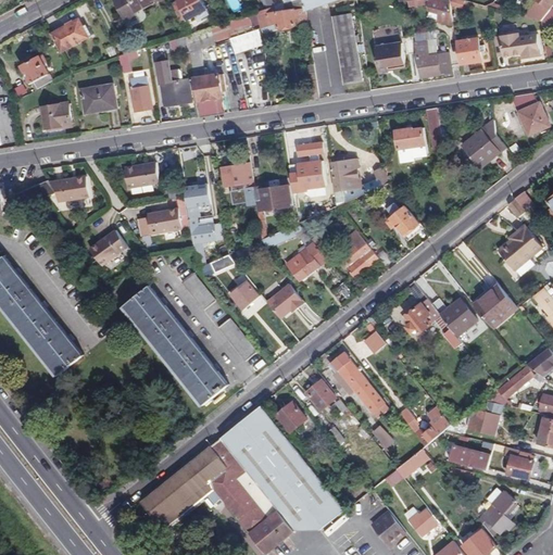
[(122,21),(158,0),(111,0),(122,21)]
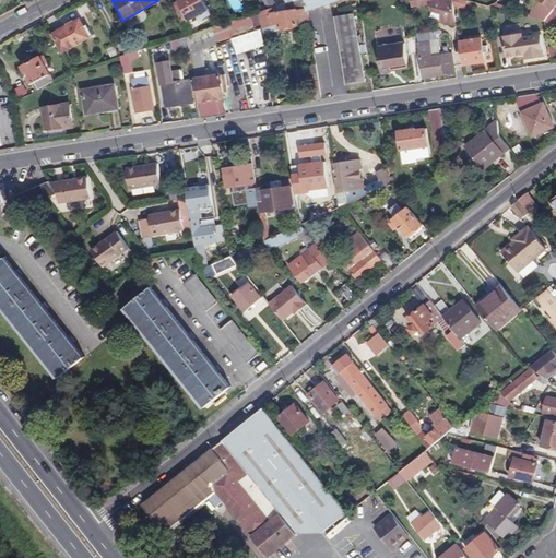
[(179,0),(170,4),(179,22),(188,18),(179,0)]
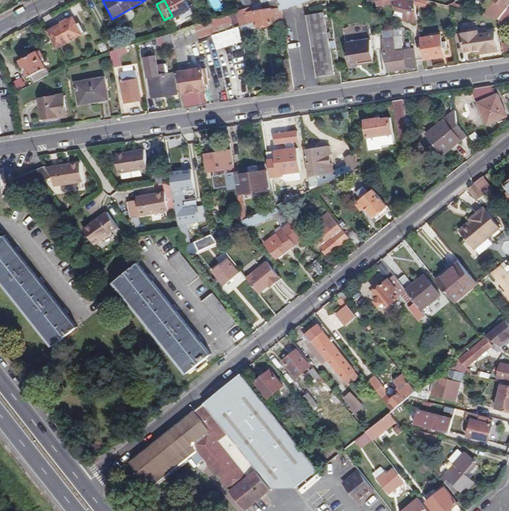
[(164,0),(172,16),(173,17),(178,14),(187,9),(189,8),(184,0),(164,0)]
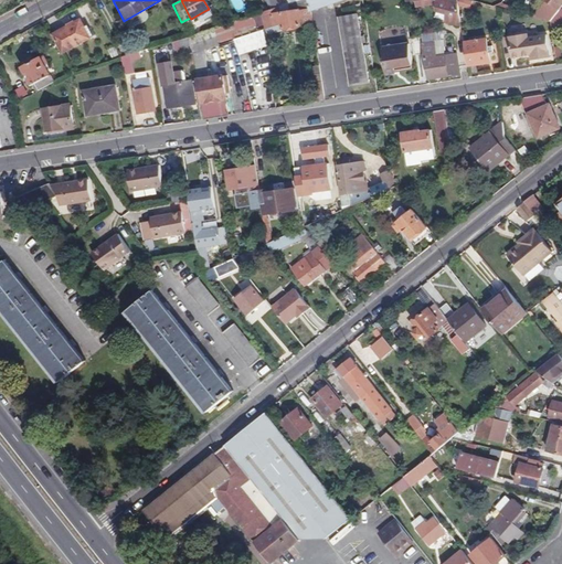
[(295,0),(289,2),(268,9),(258,12),(264,28),(279,22),(281,28),(285,27),(287,30),(293,30),(295,25),(311,22),(309,9),(307,0),(295,0)]
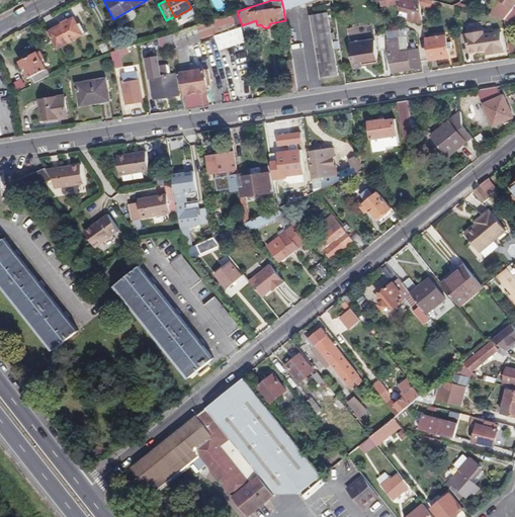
[(281,0),(283,8),(306,1),(308,0),(281,0)]
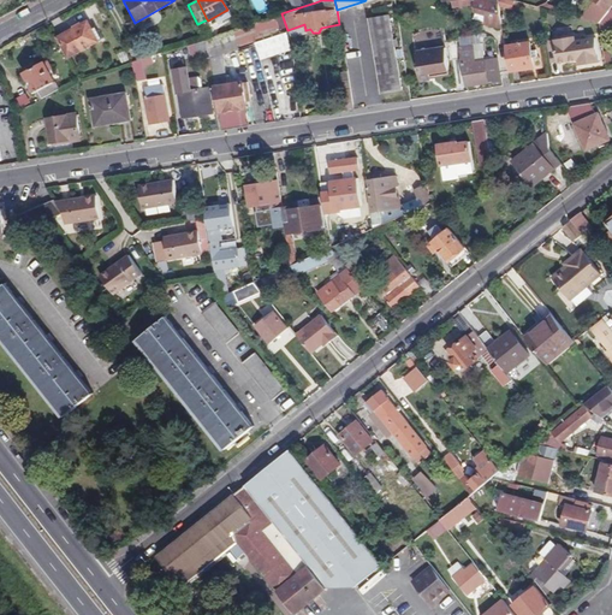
[(483,23),(492,25),(500,27),(500,23),(497,3),(487,0),(450,0),(452,7),(473,4),(474,12),(485,15),(483,23)]
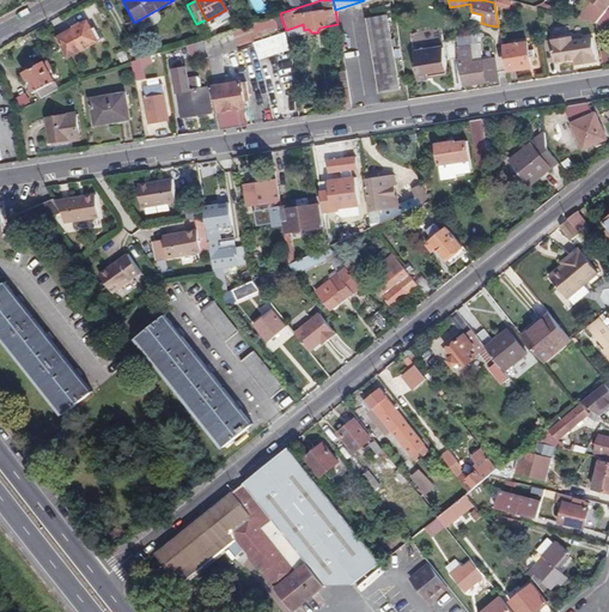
[(608,4),(608,0),(590,0),(597,5),(604,11),(606,8),(608,6),(608,4)]
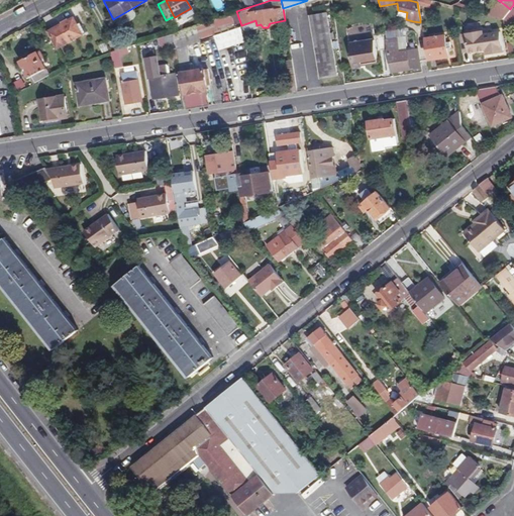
[(311,9),(313,15),(328,10),(326,4),(311,9)]
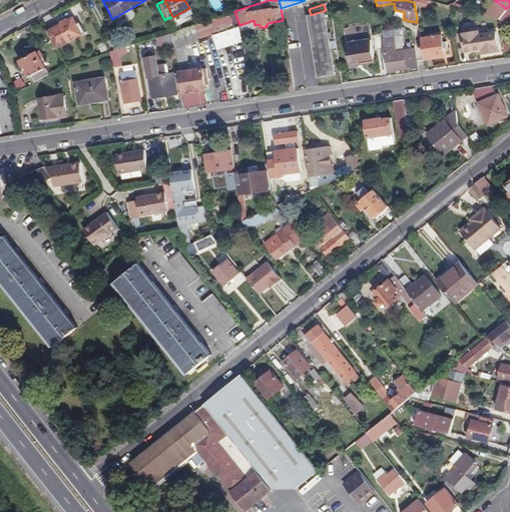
[(500,4),(490,17),(498,19),(506,9),(500,4)]
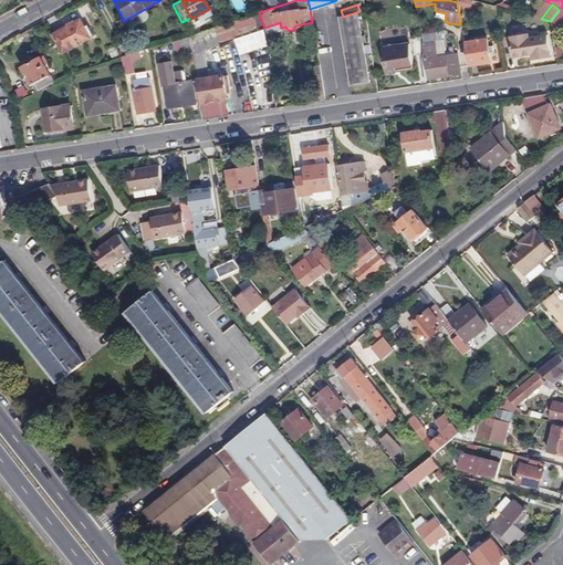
[(559,10),(550,21),(551,27),(556,27),(562,17),(562,9),(560,8),(559,10)]
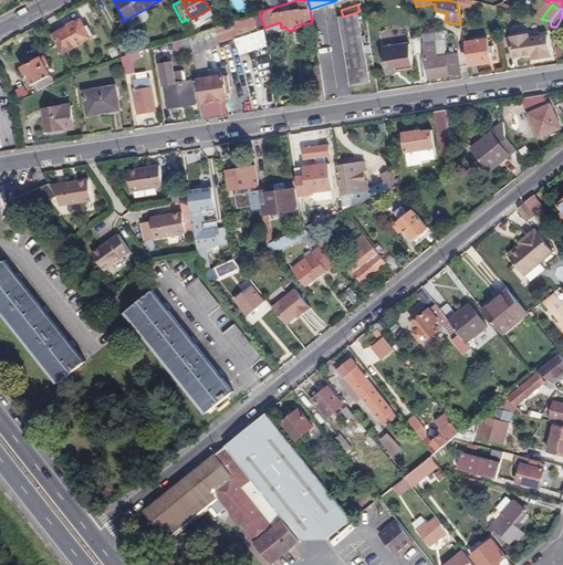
[(209,14),(207,10),(197,16),(200,20),(209,14)]
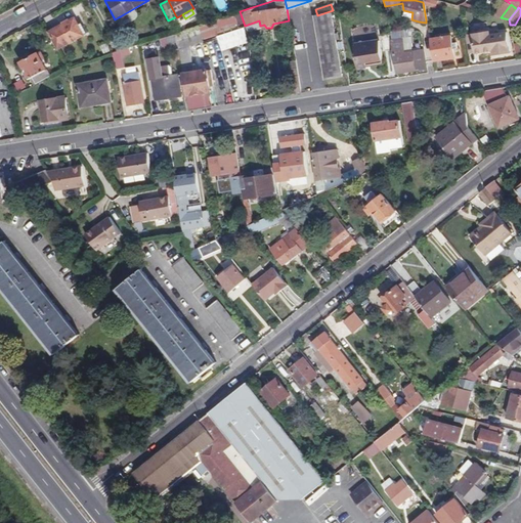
[(322,77),(322,79),(340,76),(334,40),(336,39),(335,34),(333,34),(330,13),(312,16),(322,77)]
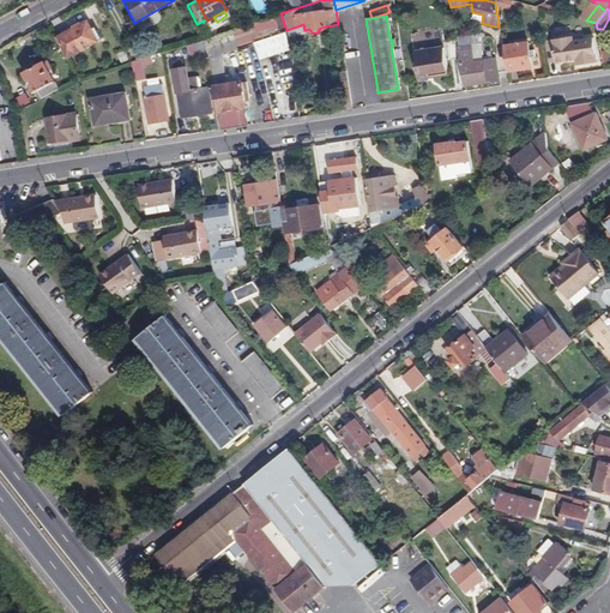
[(273,17),(249,25),(203,41),(210,88),(213,86),(217,112),(219,112),(222,130),(246,126),(243,112),(243,109),(245,108),(243,102),(248,102),(246,82),(223,86),(217,54),(251,43),(278,34),(273,17)]
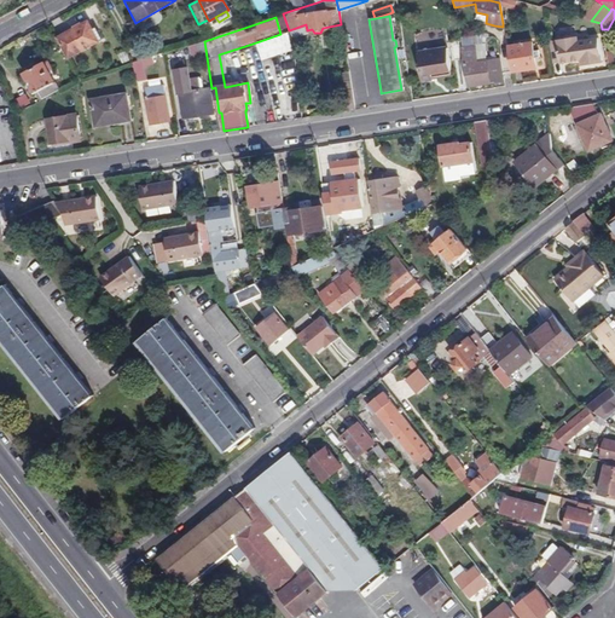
[(56,39),(67,57),(98,39),(92,28),(88,29),(85,23),(56,39)]
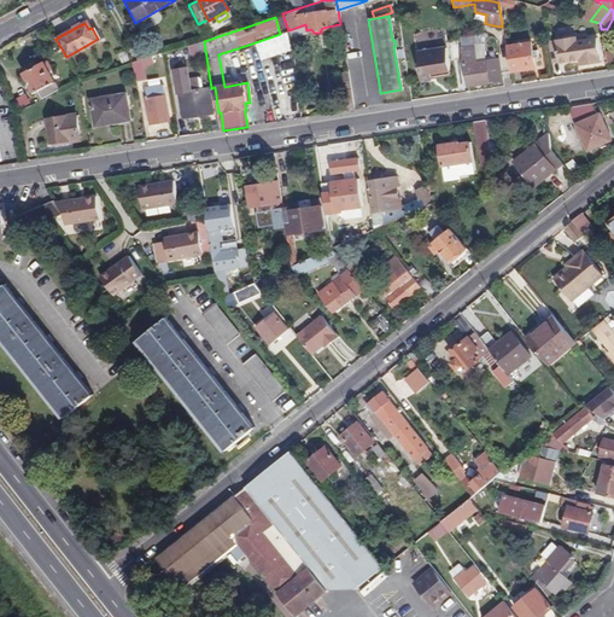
[(595,39),(556,45),(559,63),(578,60),(579,67),(600,63),(595,39)]
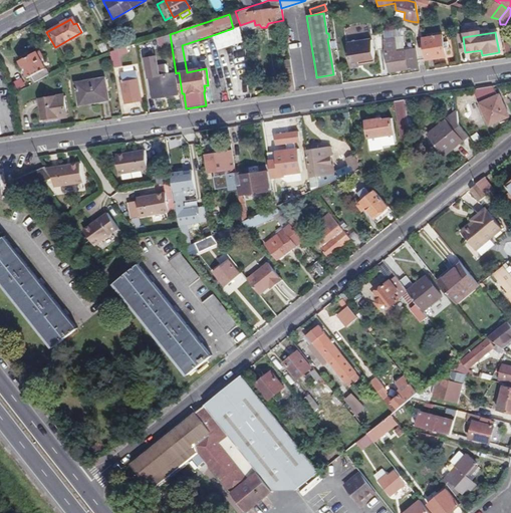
[(107,36),(102,39),(107,49),(113,46),(107,36)]
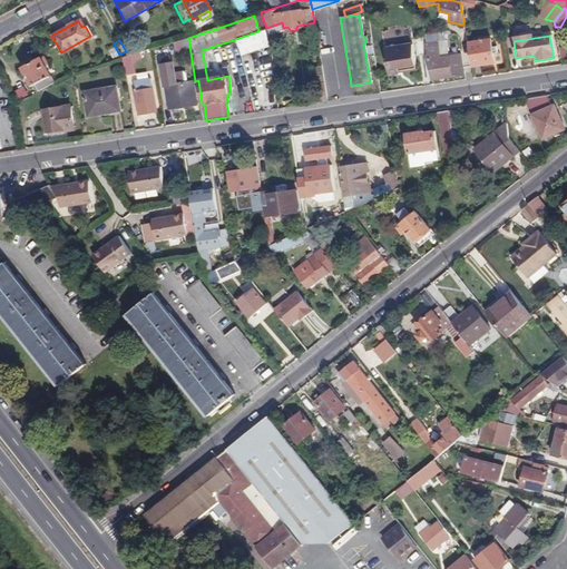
[(490,40),(467,42),(471,67),(494,64),(492,55),(496,54),(495,47),(491,48),(490,40)]
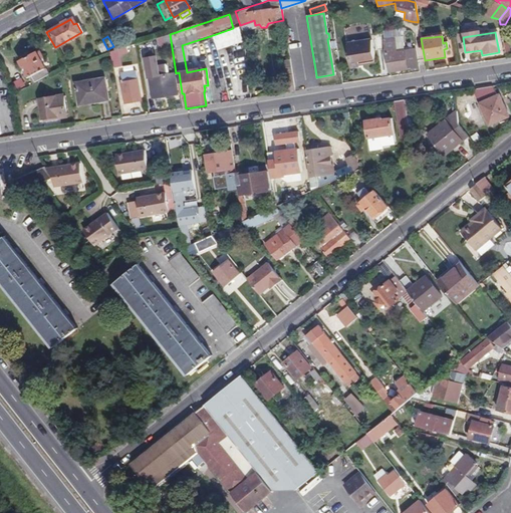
[(463,37),(456,38),(459,53),(465,52),(463,37)]
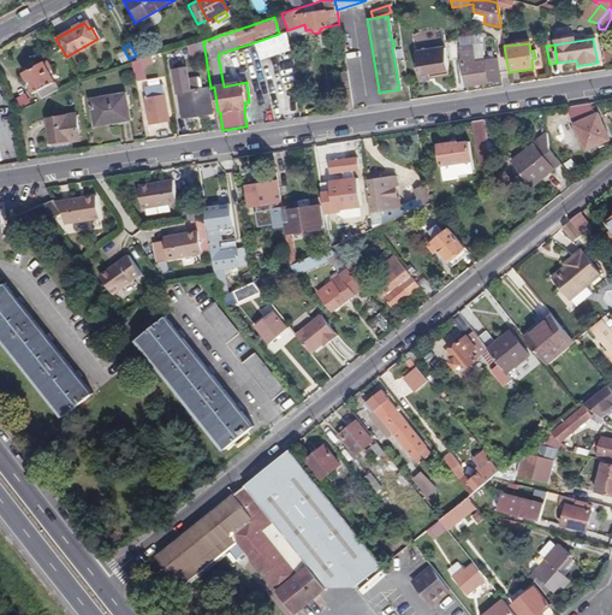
[(414,53),(417,81),(429,80),(428,74),(447,71),(444,48),(414,53)]
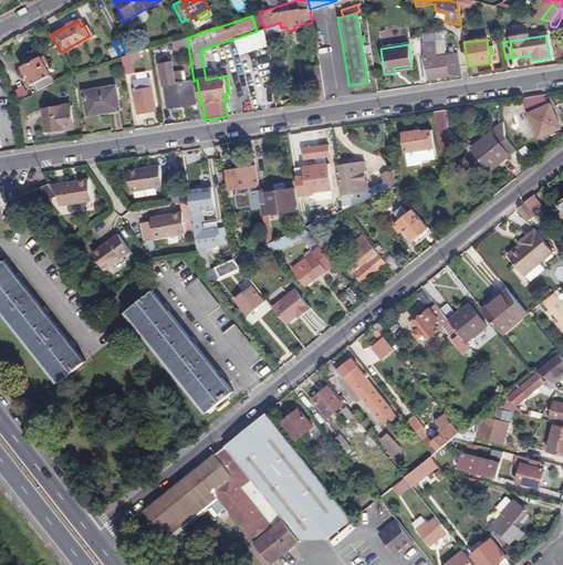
[(436,77),(460,74),(457,53),(436,56),(434,46),(423,49),(427,79),(436,77)]
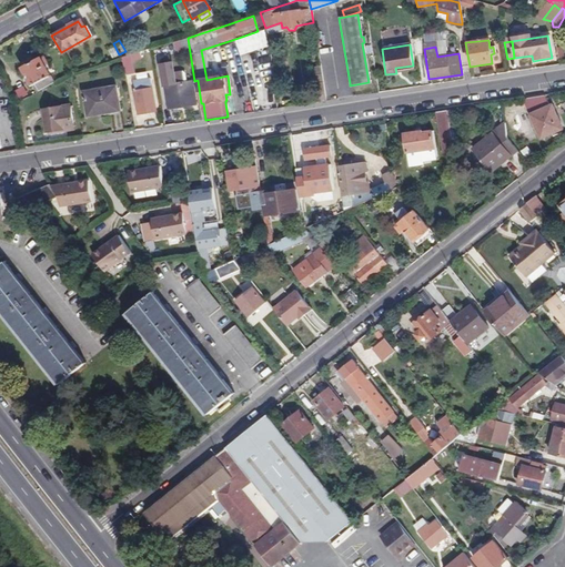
[(119,57),(122,76),(131,74),(127,54),(119,57)]
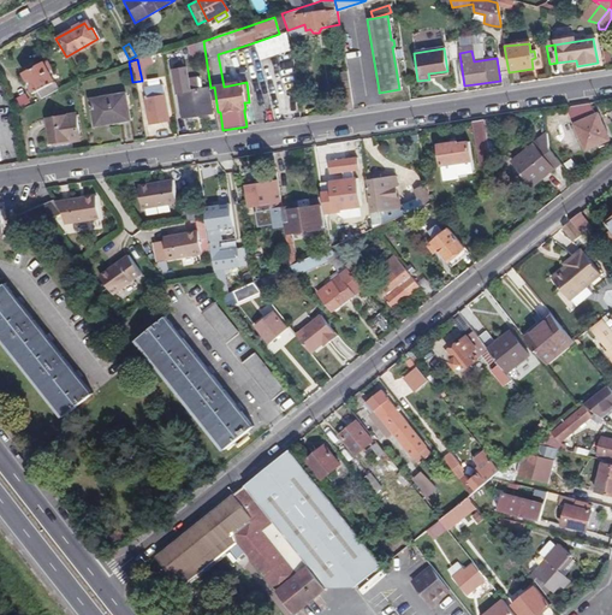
[(34,93),(37,99),(58,88),(48,70),(51,69),(47,61),(43,63),(43,61),(35,66),(33,64),(25,67),(27,70),(21,74),(31,93),(34,93)]
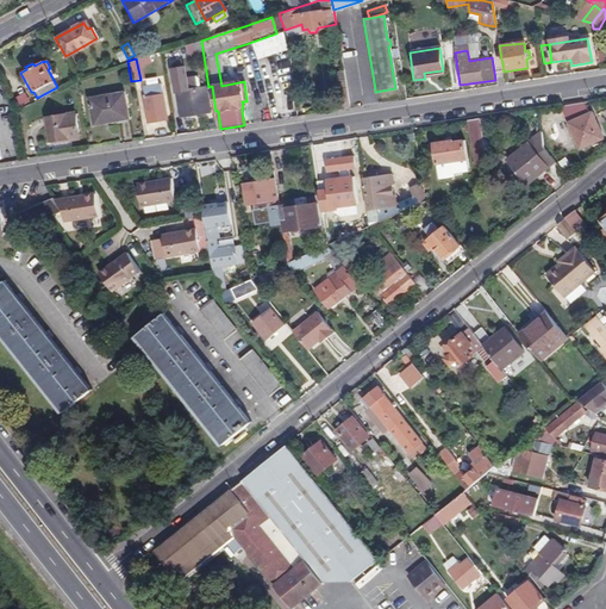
[(180,67),(169,68),(176,117),(208,112),(205,87),(183,91),(180,67)]
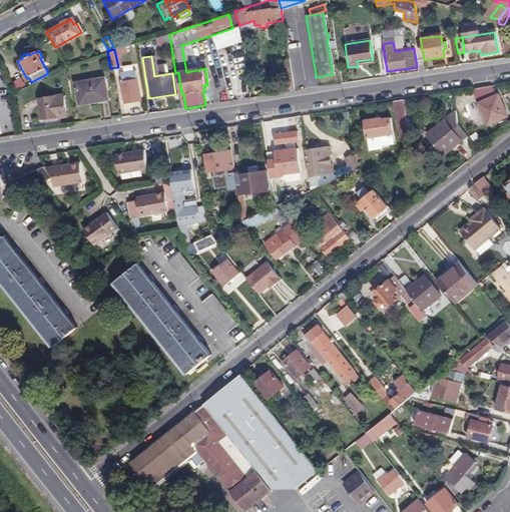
[(285,92),(294,91),(290,66),(285,67),(287,76),(282,77),(285,92)]
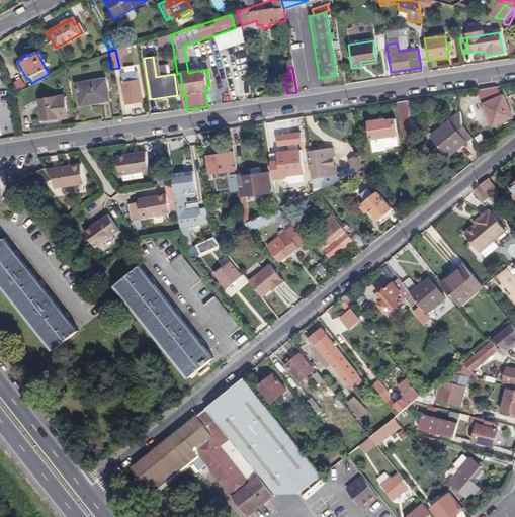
[(135,71),(119,74),(124,103),(141,100),(135,71)]
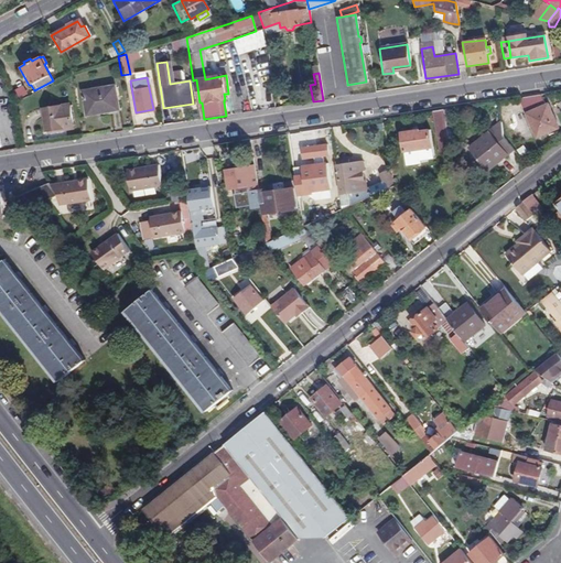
[(17,97),(24,93),(20,84),(12,88),(17,97)]
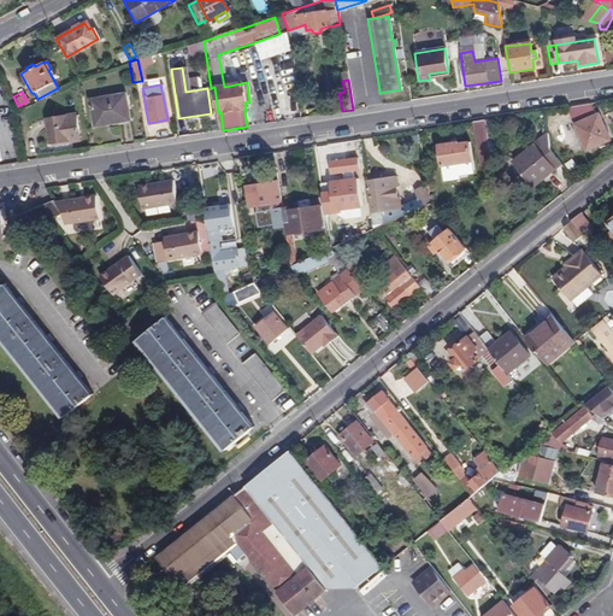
[(123,93),(88,99),(92,121),(106,119),(107,123),(128,121),(123,93)]
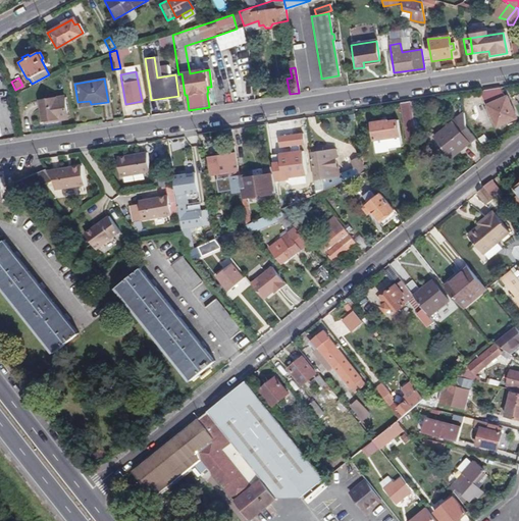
[(501,98),(500,87),(483,89),(485,103),(496,127),(516,118),(507,96),(501,98)]
